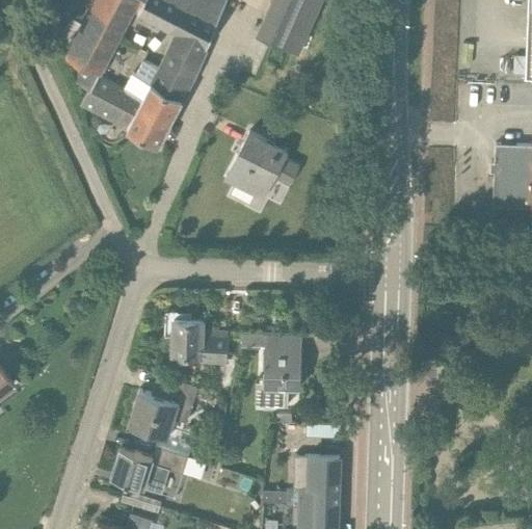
[(51,35),(74,81),(115,105),(109,121),(158,147),(208,49),(228,0),(84,0),(89,3),(82,20),(62,11),(51,35)]
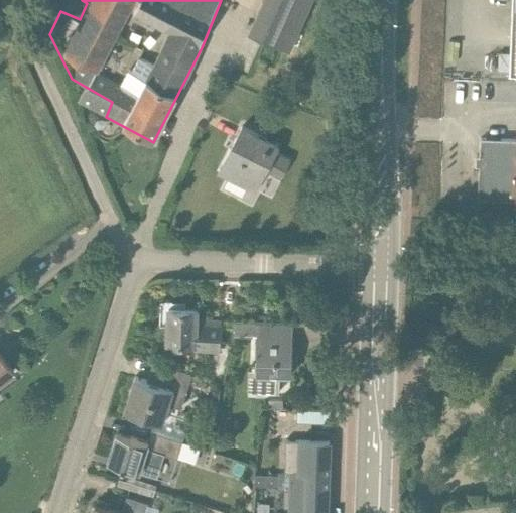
[(265,0),(250,35),(290,53),(313,0),(265,0)]
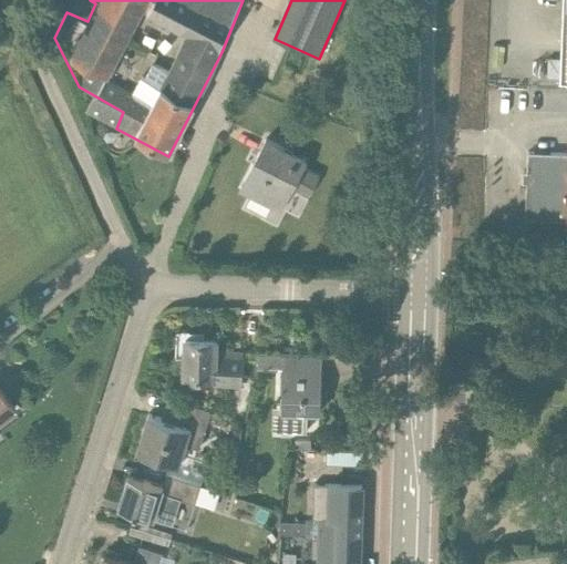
[(266,143),(259,156),(241,192),(281,212),(306,163),(266,143)]
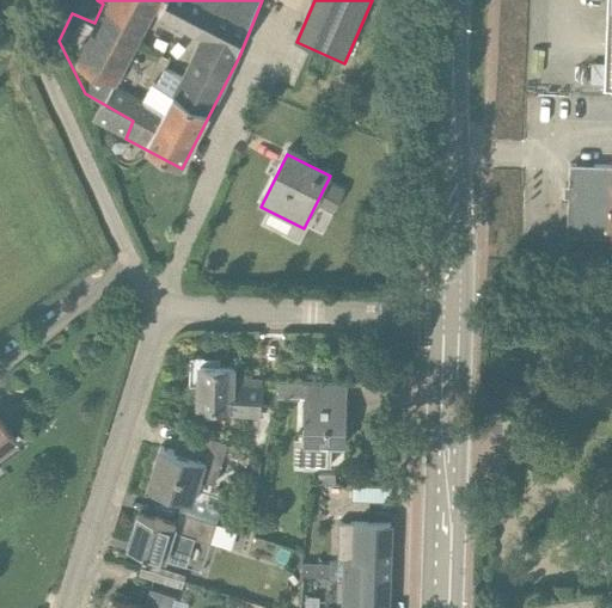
[(611,240),(611,169),(570,167),(569,189),(564,189),(564,200),(568,201),(567,239),(611,240)]
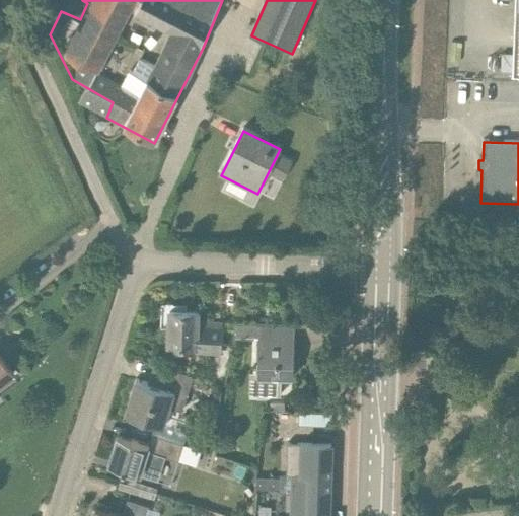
[(195,356),(221,356),(222,324),(199,323),(199,312),(169,311),(168,347),(195,347),(195,356)]
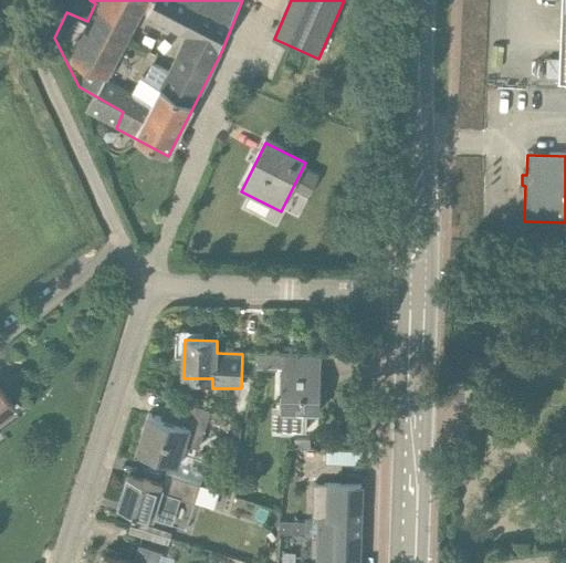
[(281,408),(280,431),(306,433),(306,414),(320,414),(321,357),(259,355),(257,367),(282,368),(281,408)]
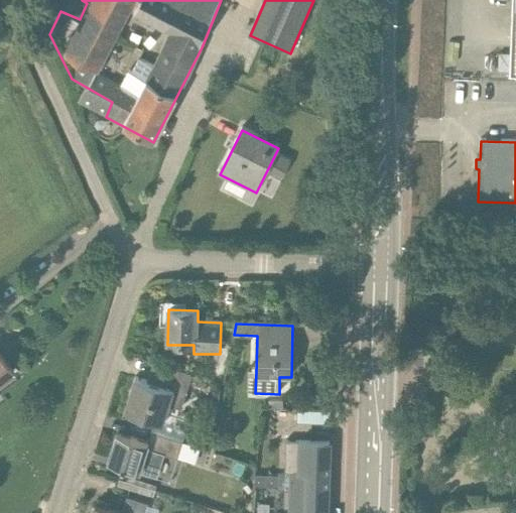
[(0,383),(13,373),(0,356),(0,383)]
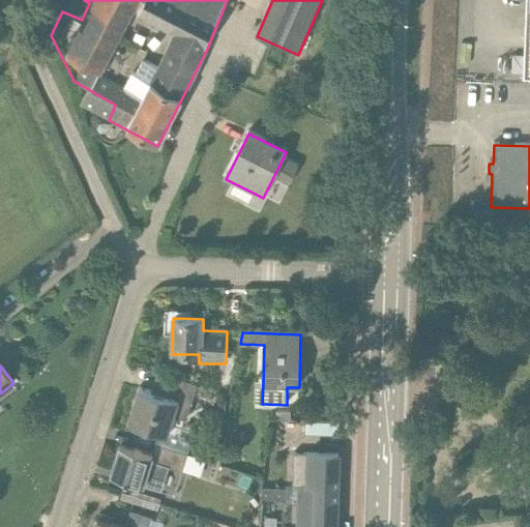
[(208,391),(199,388),(156,375),(156,376),(164,378),(157,397),(138,390),(127,423),(167,436),(173,418),(185,422),(195,394),(206,399),(208,391)]
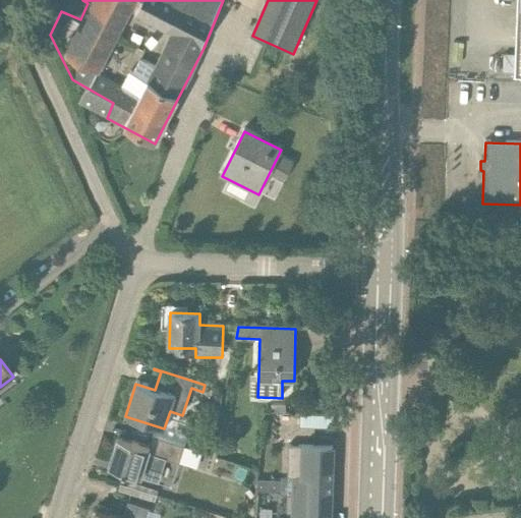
[(178,465),(179,463),(183,449),(183,448),(152,438),(149,449),(135,445),(134,446),(118,441),(109,467),(126,472),(125,473),(160,484),(167,461),(178,465)]
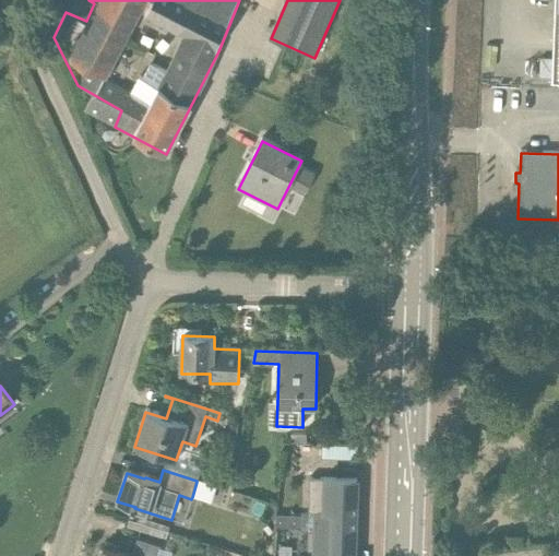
[(354,555),(355,523),(356,481),(309,480),(308,515),(313,515),(313,522),(311,555),(354,555)]
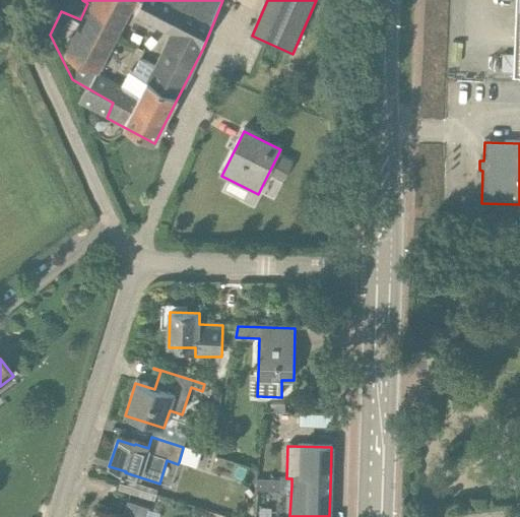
[(256,492),(279,494),(280,481),(256,480),(256,492)]
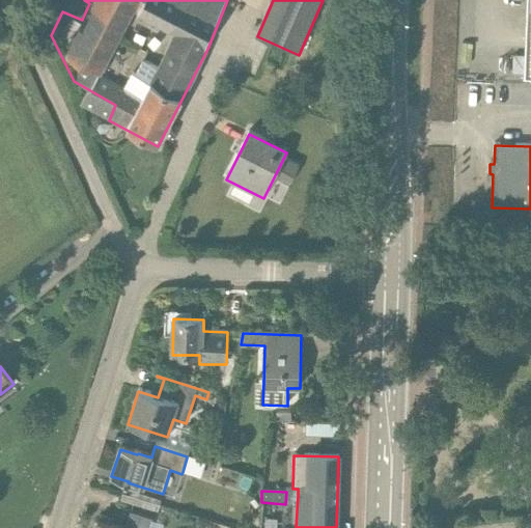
[(149,527),(152,520),(130,512),(126,527),(118,527),(111,525),(112,521),(100,517),(99,521),(98,521),(94,527),(149,527)]
